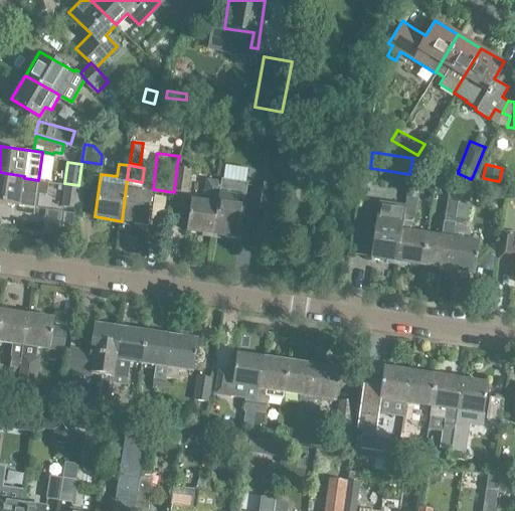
[(188,191),(191,167),(177,165),(174,189),(188,191)]
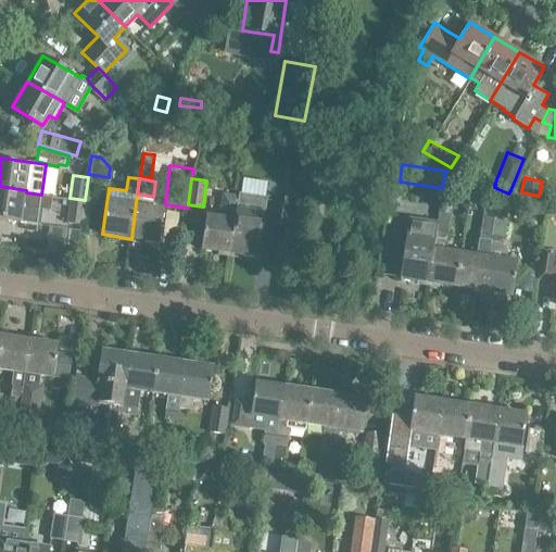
[(0,186),(0,214),(40,221),(42,208),(50,209),(52,196),(41,195),(34,193),(26,192),(26,190),(0,186)]
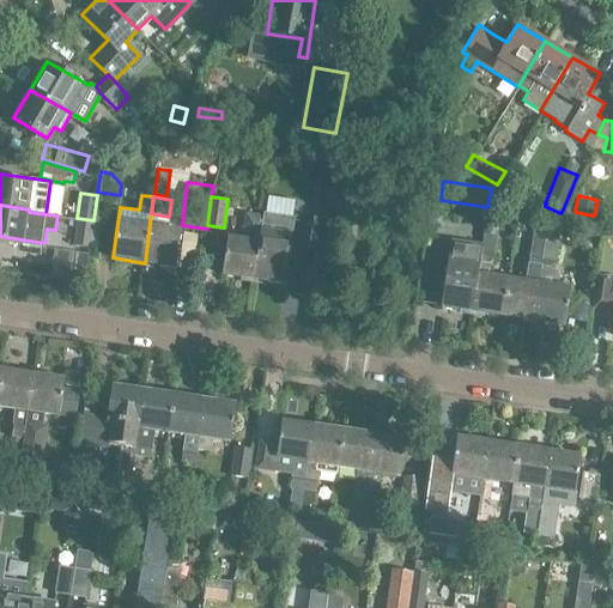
[(222,274),(253,279),(262,213),(244,211),(241,236),(228,233),(222,274)]
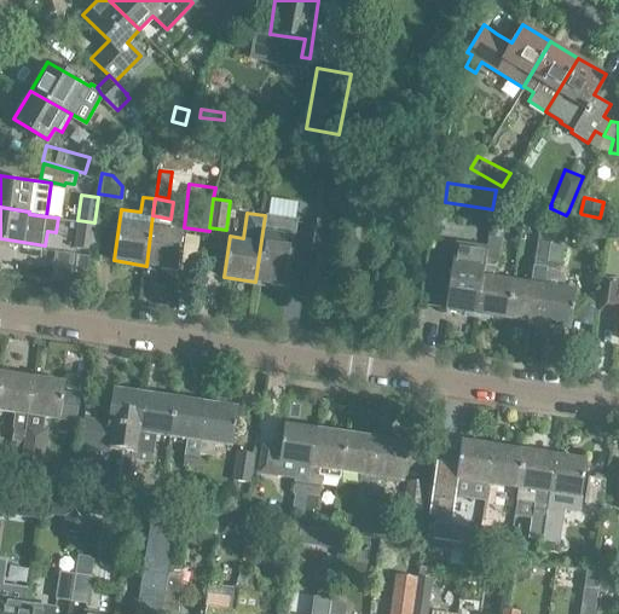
[(266,213),(265,215),(255,282),(287,287),(298,216),(266,213)]
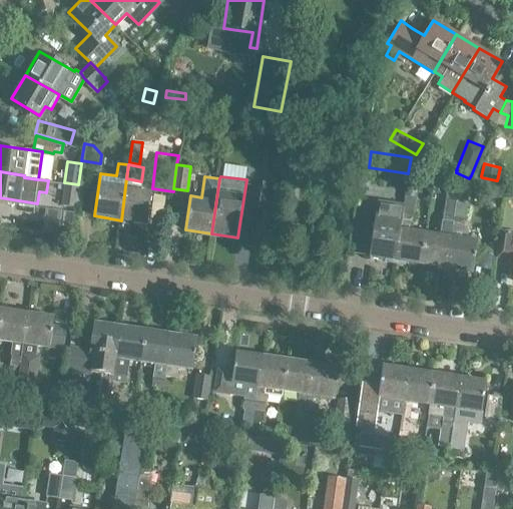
[(253,179),(249,205),(266,208),(271,182),(253,179)]
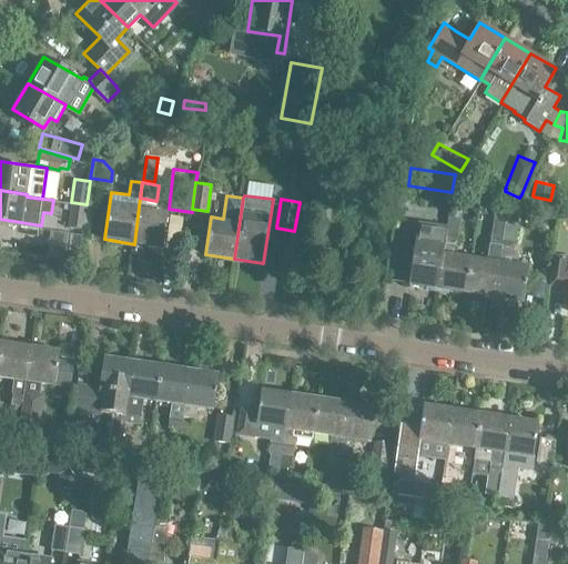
[(87,204),(72,203),(70,227),(84,228),(87,204)]
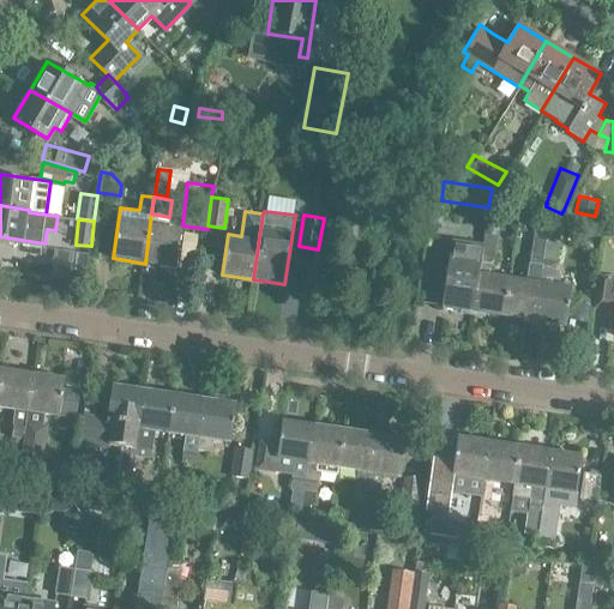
[(180,228),(150,223),(145,264),(175,267),(180,228)]
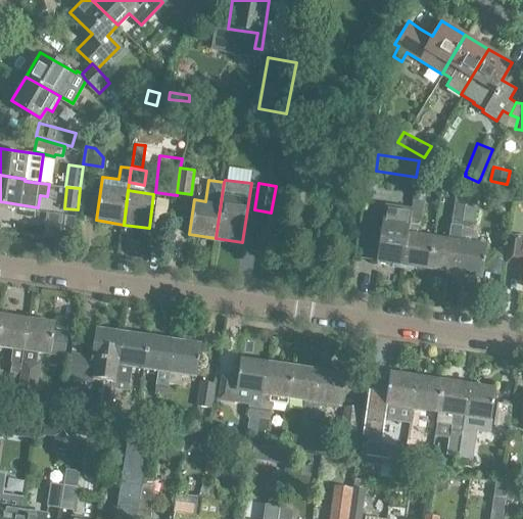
[(486,244),(475,243),(477,229),(473,229),(474,222),(478,192),(468,190),(466,204),(465,204),(463,218),(455,271),(481,275),(486,244)]
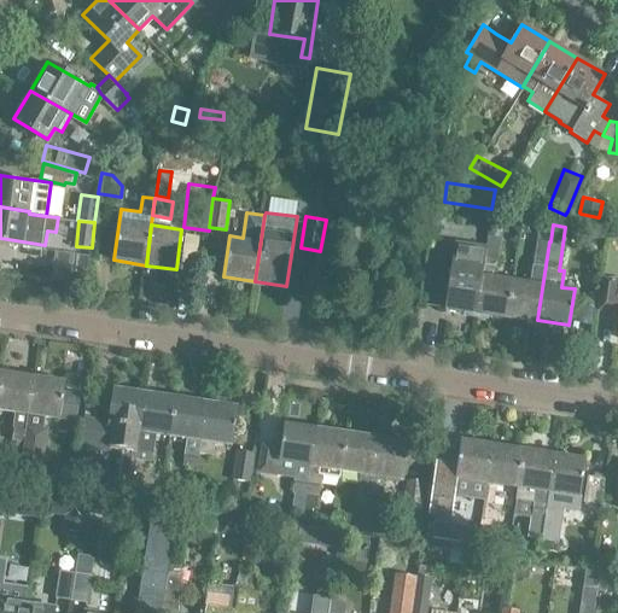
[(445,305),(477,310),(485,249),(487,244),(455,239),(452,270),(445,305)]
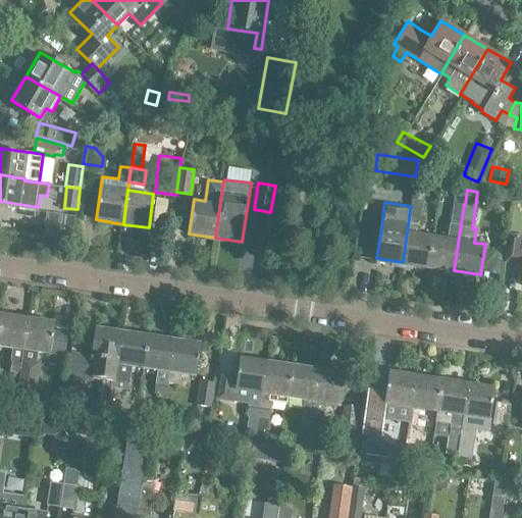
[(410,210),(403,262),(428,266),(433,237),(419,234),(420,223),(419,223),(421,211),(410,210)]
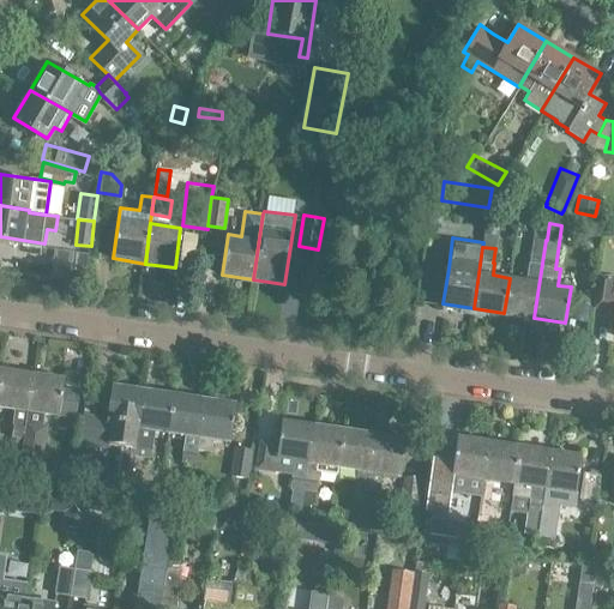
[(510,278),(504,313),(534,318),(543,255),(530,254),(527,281),(510,278)]
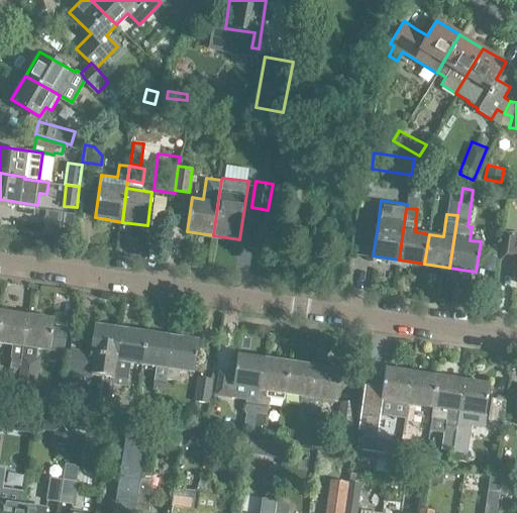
[(500,258),(514,260),(516,241),(516,230),(505,229),(500,258)]
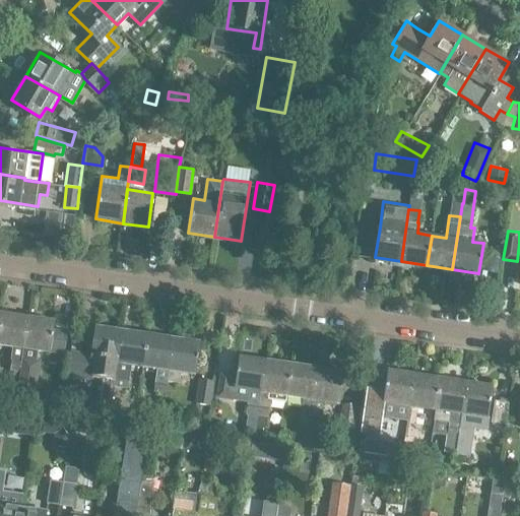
[(2,312),(0,326),(0,342),(12,344),(10,358),(12,359),(10,370),(20,371),(27,316),(2,312)]
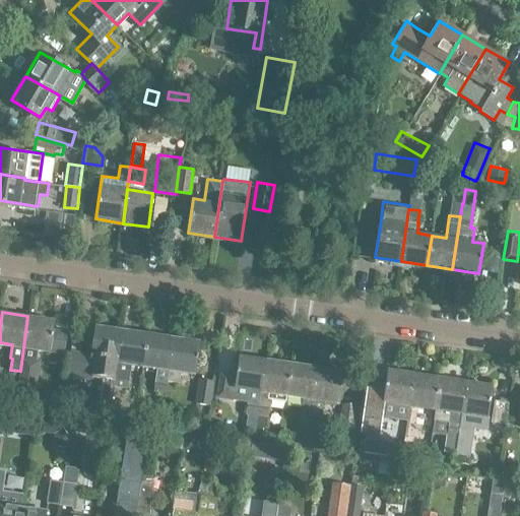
[(16,399),(35,401),(41,358),(36,358),(38,348),(64,351),(67,330),(53,328),(55,320),(27,316),(20,371),(18,378),(16,399)]
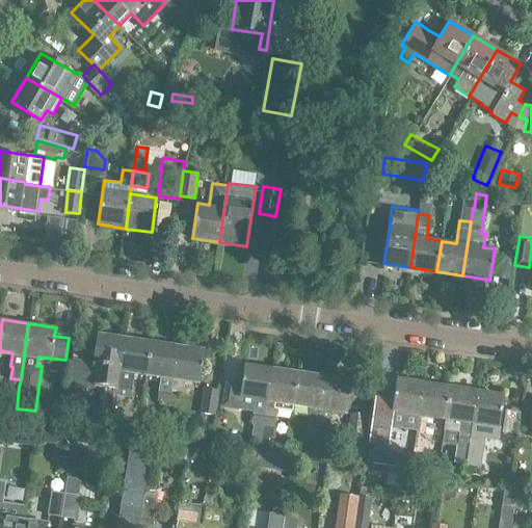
[(73,359),(69,383),(86,386),(94,387),(95,385),(105,386),(101,412),(100,420),(90,419),(79,417),(78,426),(111,430),(112,423),(116,393),(125,338),(98,334),(94,362),(73,359)]
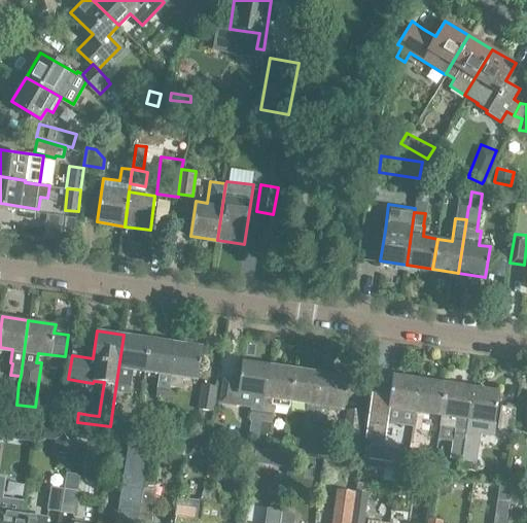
[(130,392),(133,368),(145,370),(149,339),(124,335),(115,389),(130,392)]
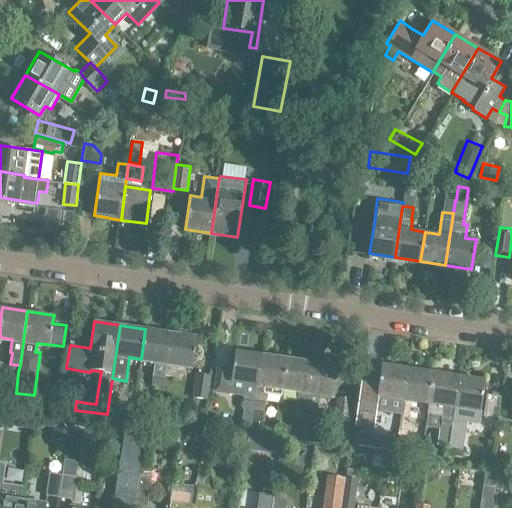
[(145,329),(141,359),(155,361),(151,384),(154,385),(163,386),(165,374),(164,374),(170,332),(145,329)]
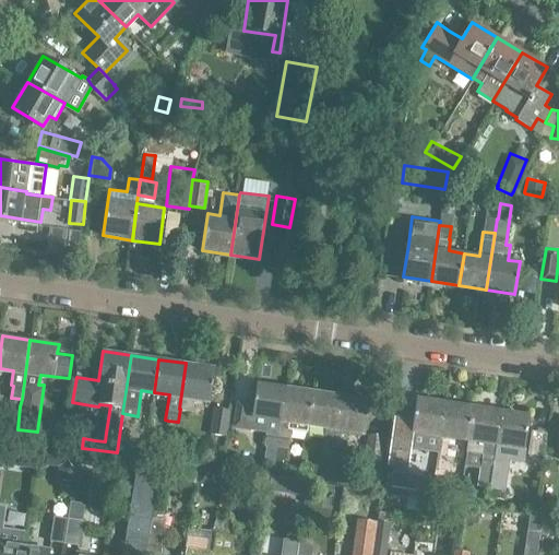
[(186,363),(179,409),(180,409),(192,411),(194,398),(210,400),(214,367),(186,363)]
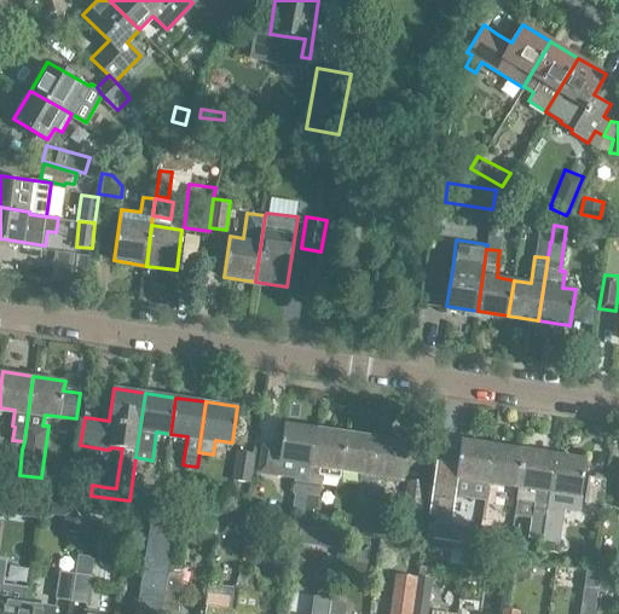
[(264,444),(259,471),(295,476),(294,491),(306,493),(317,428),(285,423),(283,447),(264,444)]
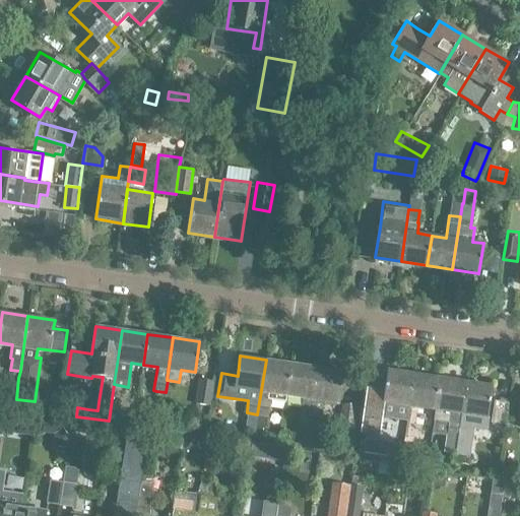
[(257,414),(254,436),(265,438),(270,399),(285,400),(286,394),(291,364),(266,360),(257,414)]
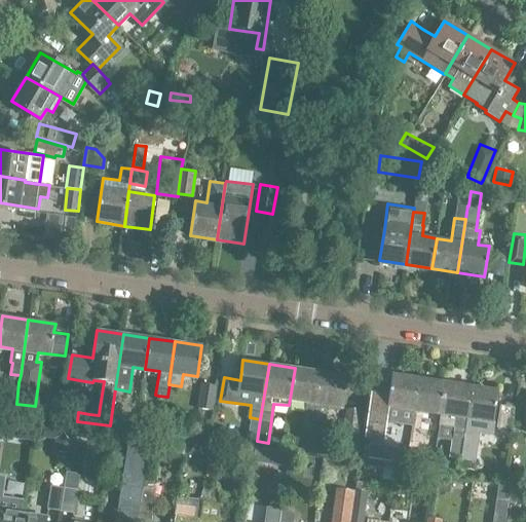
[(295,368),(290,399),(305,401),(302,425),(312,426),(321,371),(295,368)]
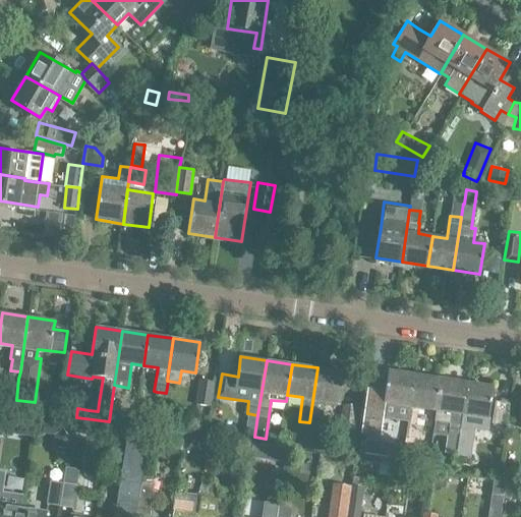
[(321,423),(322,415),(323,415),(325,400),(339,402),(343,371),(317,367),(309,422),(321,423)]
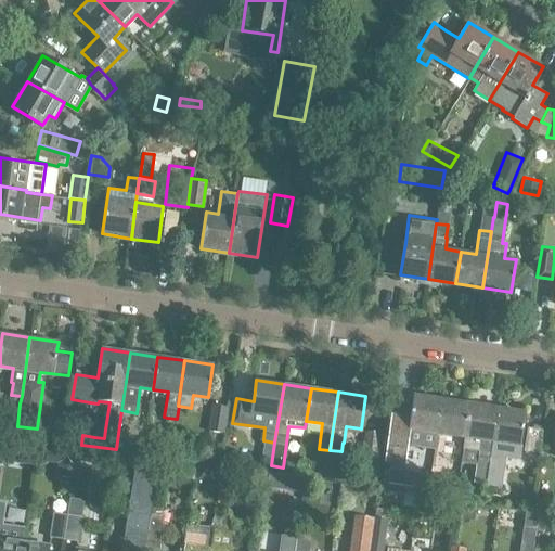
[(384,461),(405,464),(411,427),(437,431),(442,398),(415,394),(412,414),(391,411),(384,461)]
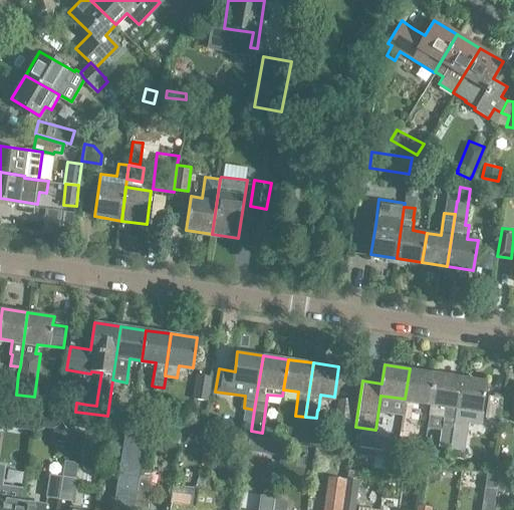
[(410,368),(405,399),(430,403),(435,372),(417,369),(410,368)]
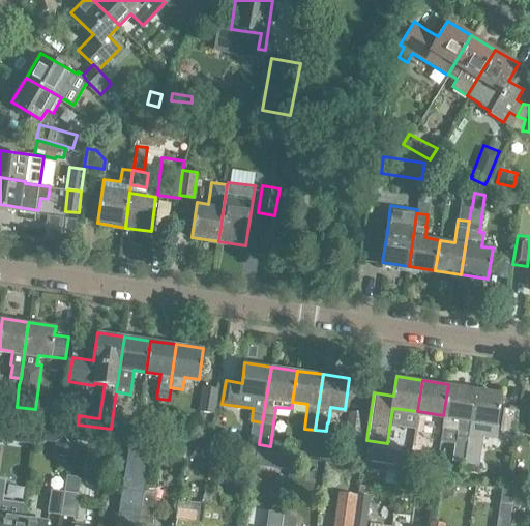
[(464,461),(464,460),(469,429),(470,419),(475,388),(448,384),(443,415),(442,427),(440,440),(454,442),(451,459),(464,461)]
